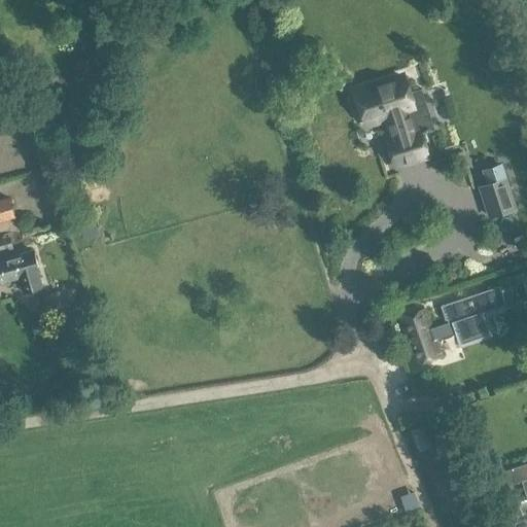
[(255,35),(249,50),(262,56),(269,40),(255,35)]
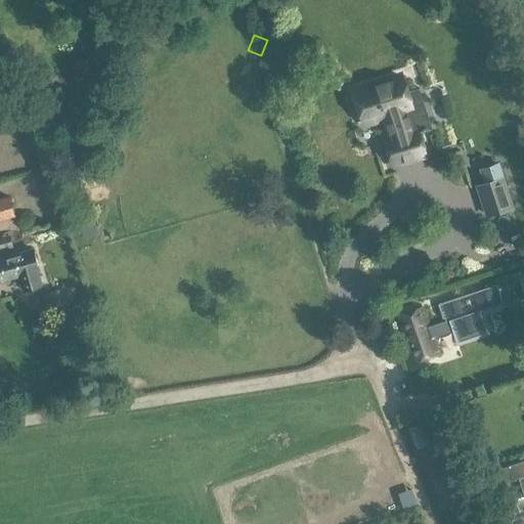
[(401,75),(354,90),(365,124),(384,118),(390,135),(383,137),(393,169),(429,157),(422,132),(432,128),(420,89),(407,93),(401,75)]
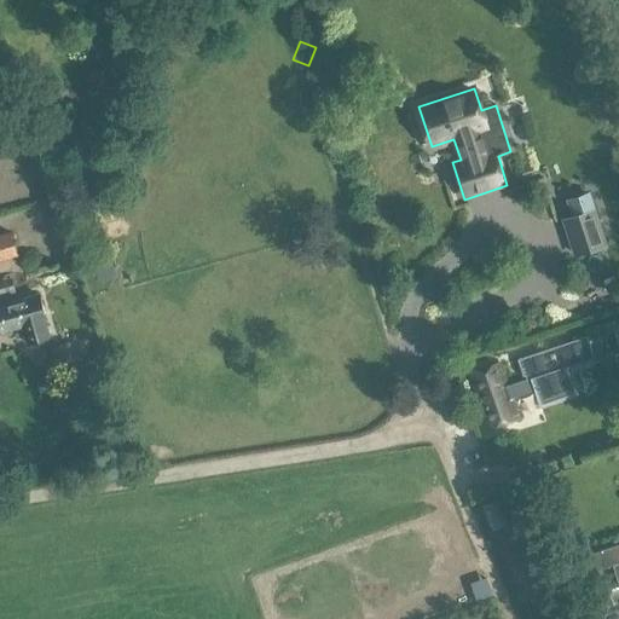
[(572,217),(561,220),(573,258),(608,246),(590,192),(566,200),(572,217)]
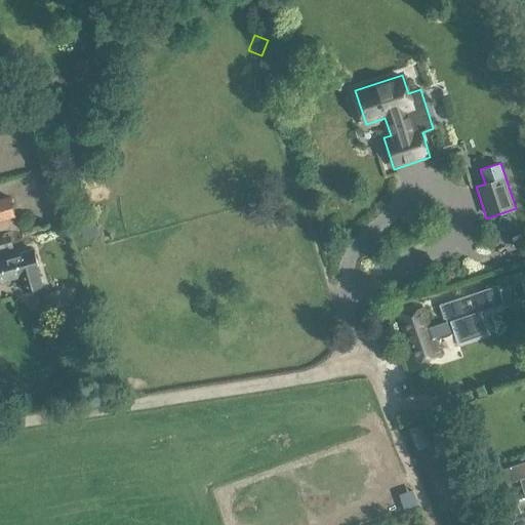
[(0,219),(14,216),(9,197),(0,199),(0,219)]
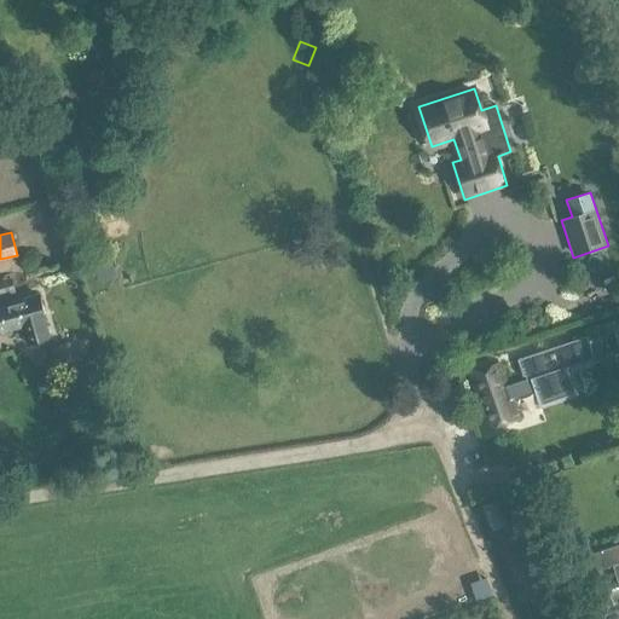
[(0,294),(16,290),(15,287),(11,277),(0,279),(0,294)]
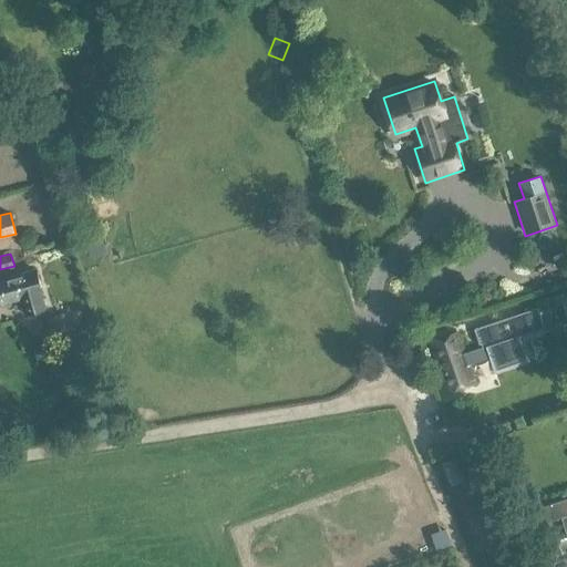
[(37,268),(0,278),(0,303),(22,298),(27,313),(45,308),(41,291),(43,291),(37,268)]
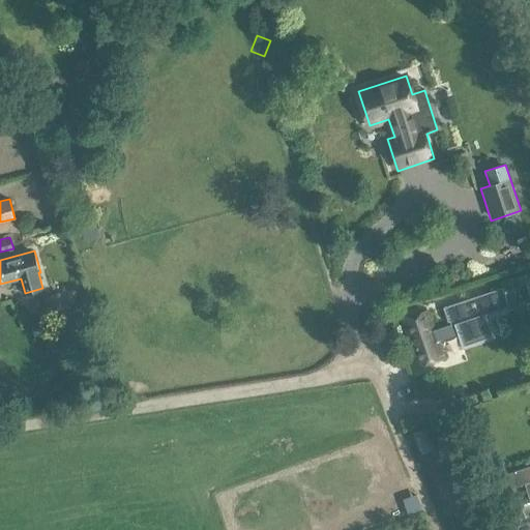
[(429,311),(402,320),(417,366),(445,357),(439,339),(460,332),(464,346),(493,335),(486,315),(508,307),(502,290),(487,295),(446,308),(449,319),(451,318),(453,325),(435,331),(429,311)]
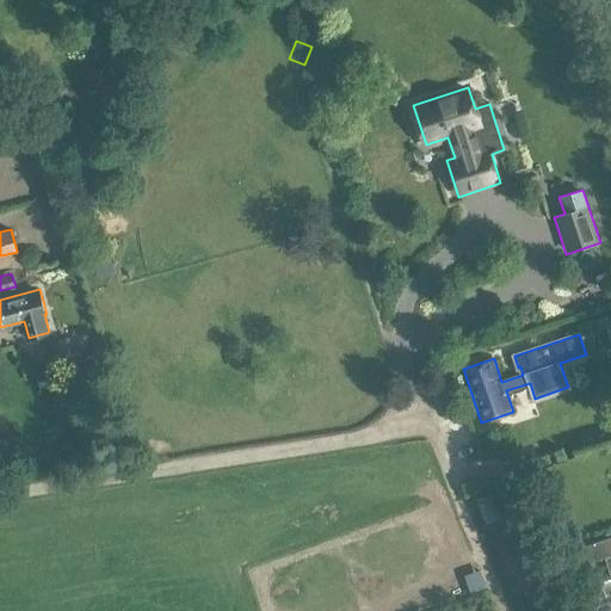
[(610,534),(569,548),(575,567),(605,557),(610,576),(610,534)]
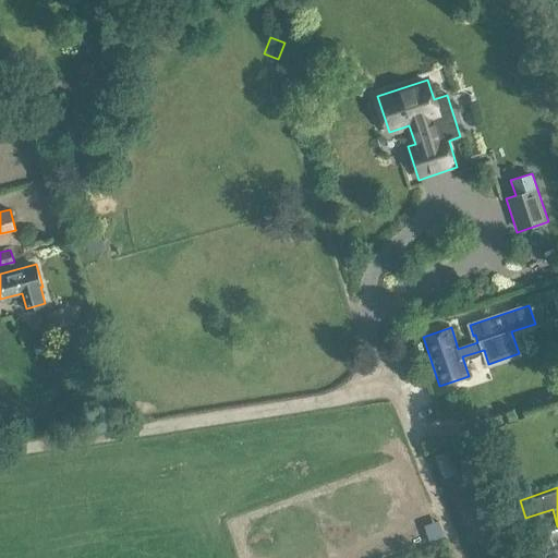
[(534,541),(521,548),(528,557),(530,557),(541,550),(534,541)]
